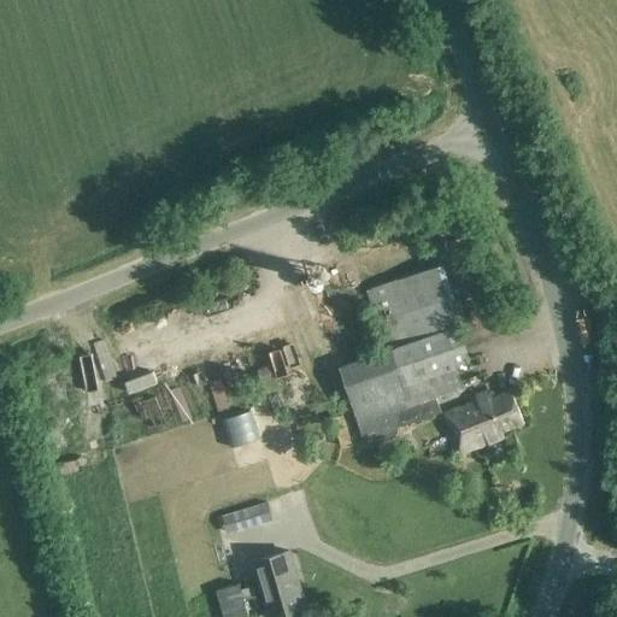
[(400,432),(399,427),(436,415),(432,399),(464,388),(457,366),(471,360),(440,266),(368,291),(388,351),(340,366),(364,439),(382,433),(385,438),(400,432)]
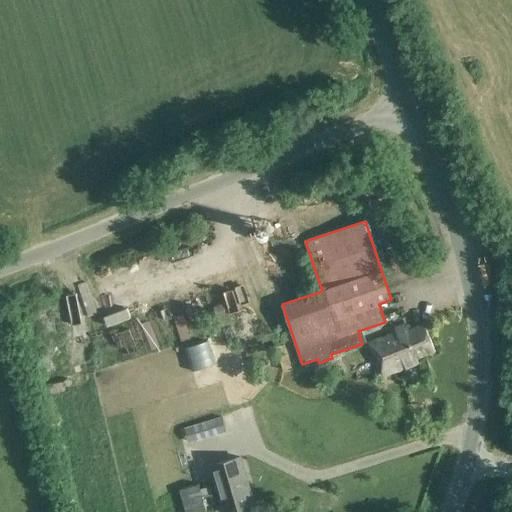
[(95,269),(99,280),(116,275),(113,263),(95,269)]
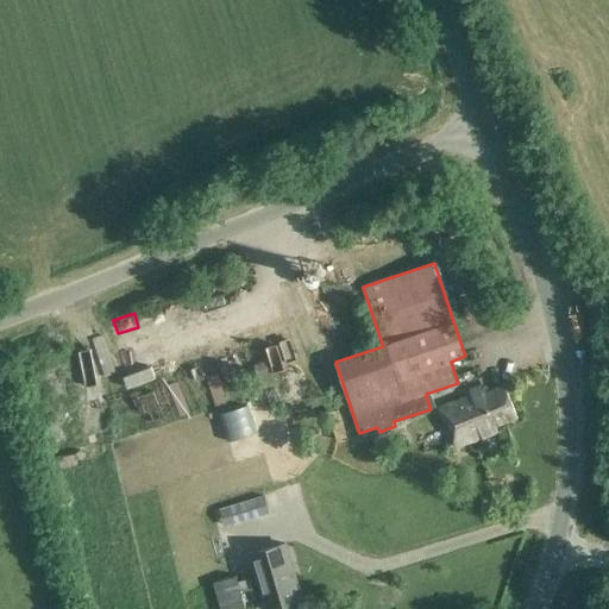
[(207,344),(223,371),(237,364),(221,337),(207,344)]
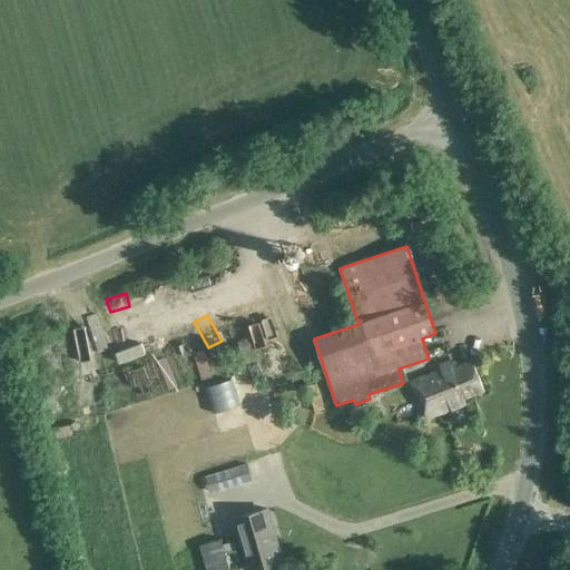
[(140,327),(116,338),(123,353),(147,342),(140,327)]
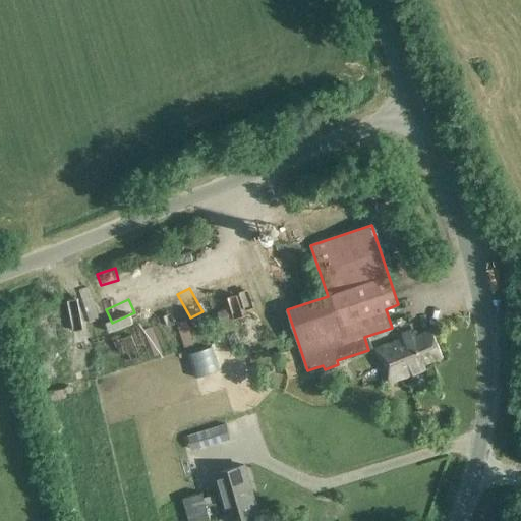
[(414,336),(378,348),(390,383),(426,370),(424,365),(444,359),(435,332),(415,338),(414,336)]
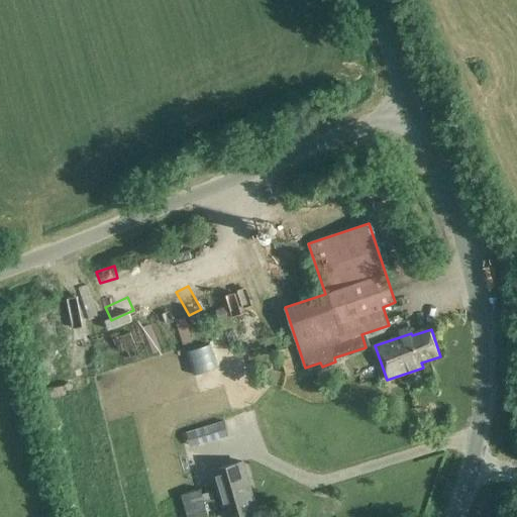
[(223,420),(190,430),(194,445),(228,435),(223,420)]
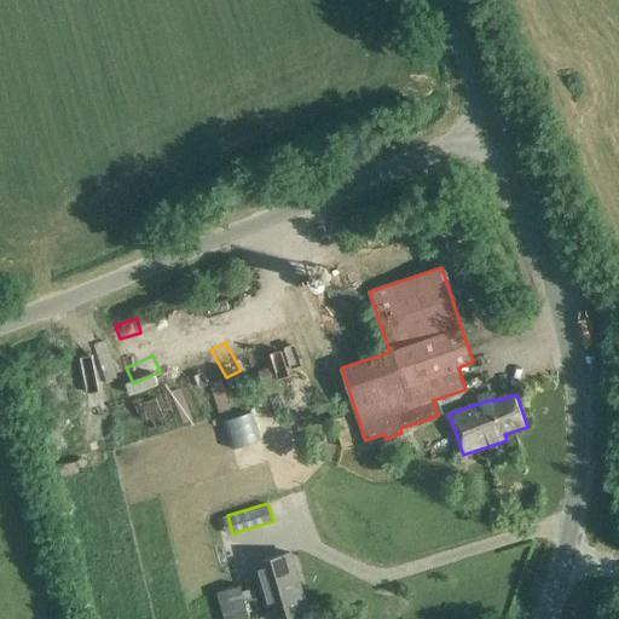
[(281,618),(307,612),(290,554),(255,565),(270,618),(281,618)]
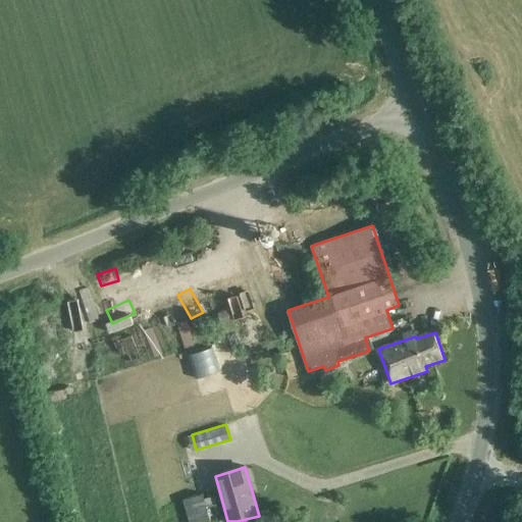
[(202,494),(181,500),(189,521),(219,521),(222,521),(215,498),(204,502),(202,494)]
